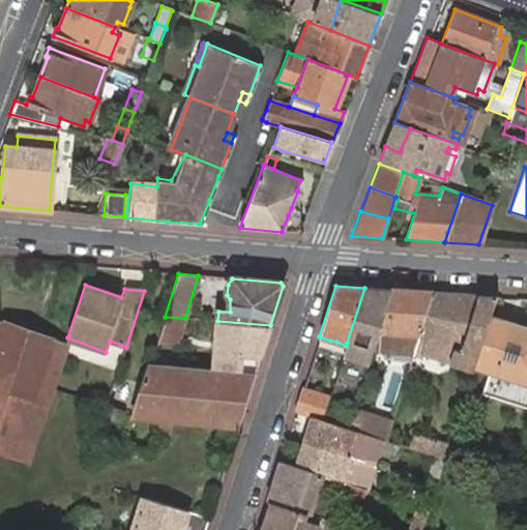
[(391,290),(364,288),(347,343),(354,345),(371,351),(372,351),(372,350),(374,347),(376,339),(379,330),(391,290)]
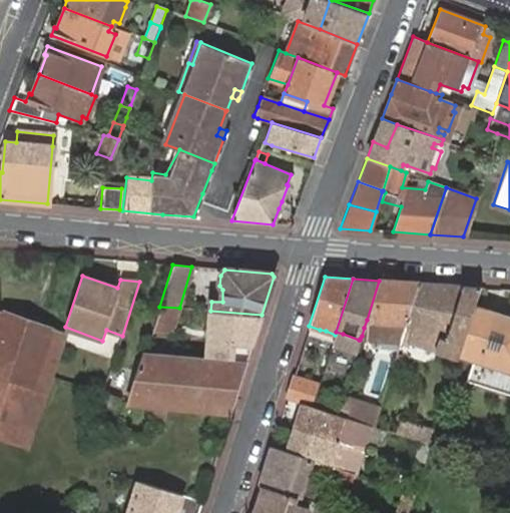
[(417,283),(379,281),(367,320),(364,328),(362,336),(360,339),(400,342),(406,322),(417,283)]
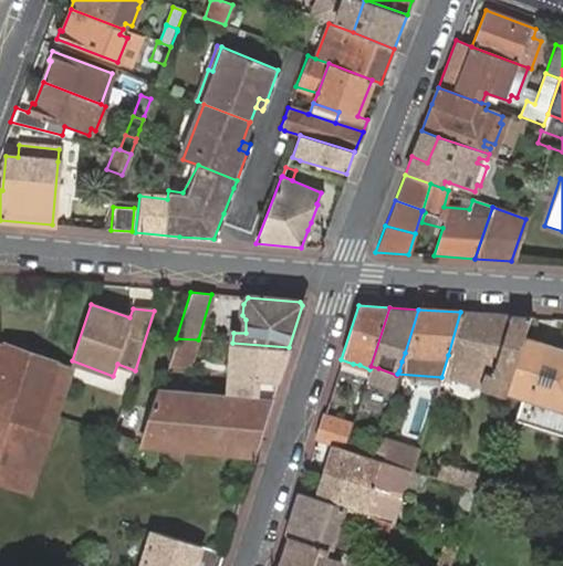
[(510,316),(460,312),(448,355),(441,377),(440,377),(451,380),(452,378),(480,386),(485,373),(491,375),(510,316)]
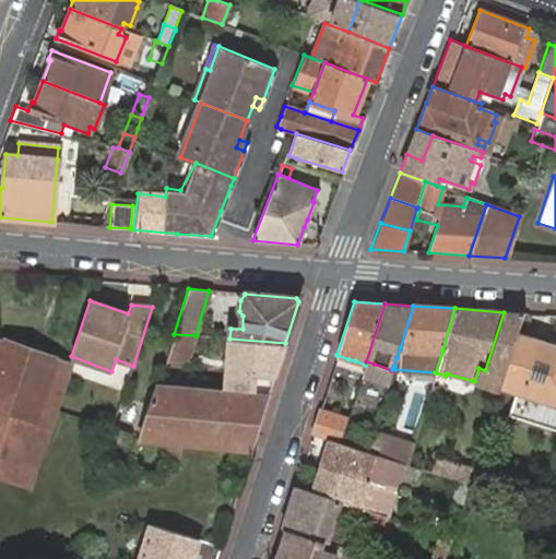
[(516,333),(522,312),(504,312),(485,370),(478,368),(474,381),(498,389),(498,388),(516,333)]
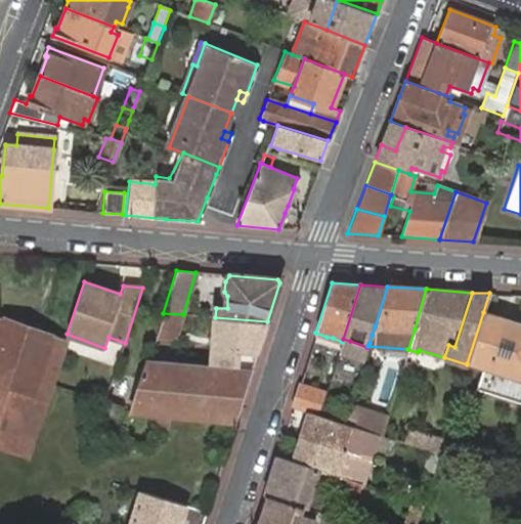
[(467,364),(462,381),(520,399),(520,323),(483,312),(467,363),(467,364)]
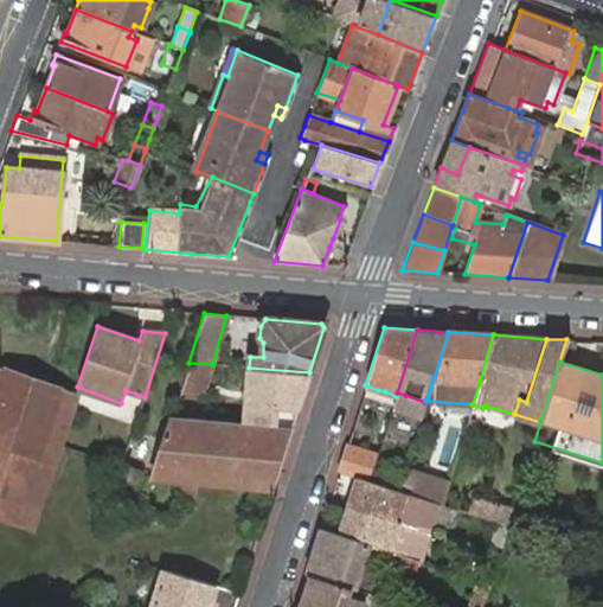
[(212,364),(188,363),(180,391),(203,393),(212,364)]
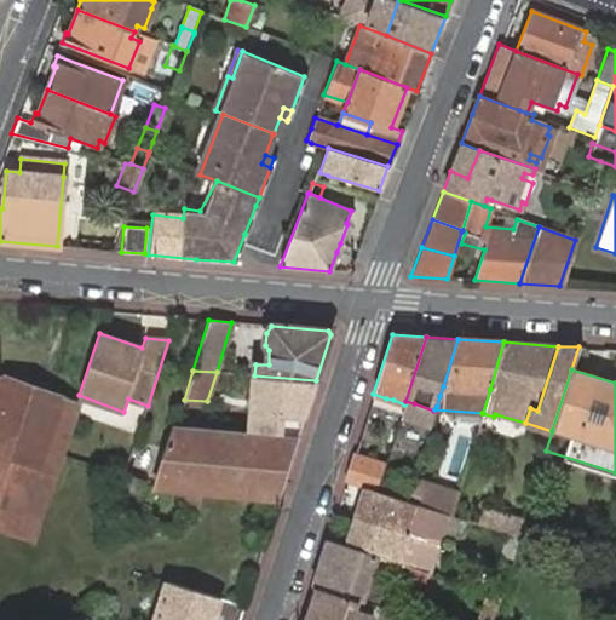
[(0,528),(30,539),(59,454),(68,429),(76,402),(4,375),(3,377),(0,375),(0,528)]
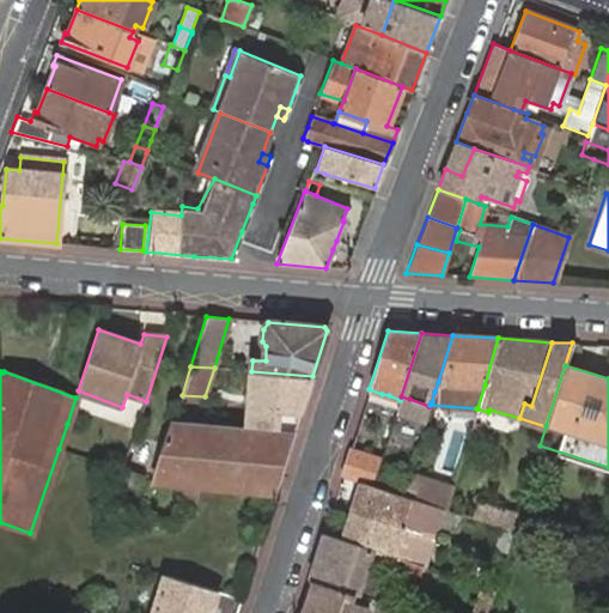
[(250,371),(245,426),(276,429),(294,431),(299,413),(312,376),(251,371),(250,371)]
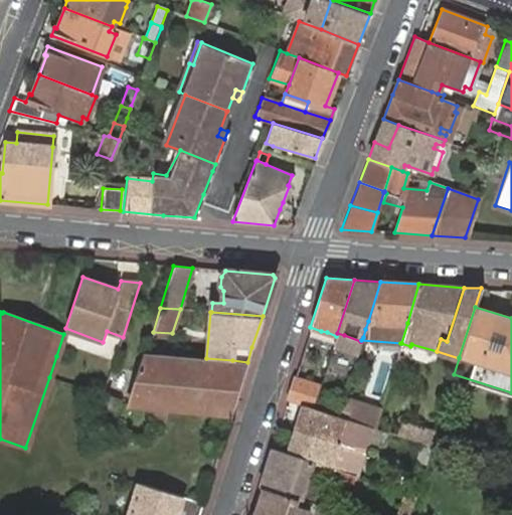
[(344,335),(337,333),(336,336),(333,344),(357,353),(361,341),(360,341),(344,335)]
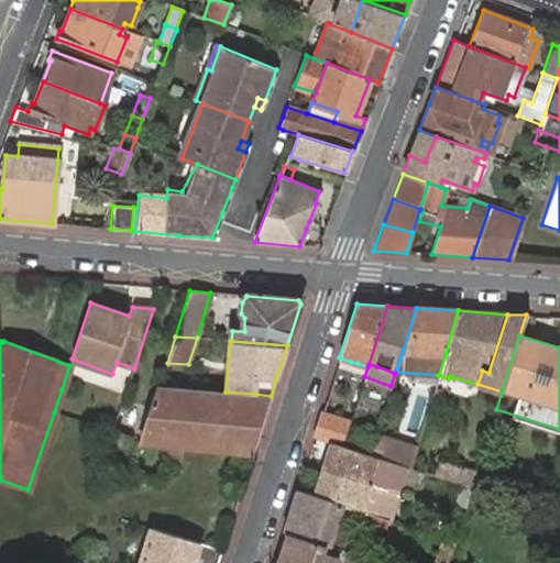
[(140,443),(163,445),(167,446),(169,422),(176,423),(179,389),(158,388),(140,443)]
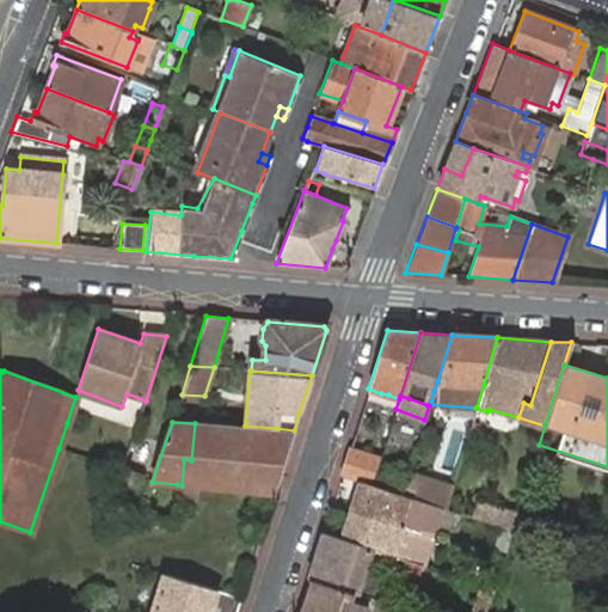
[(182,485),(198,487),(274,493),(293,433),(195,423),(191,460),(184,459),(182,485)]
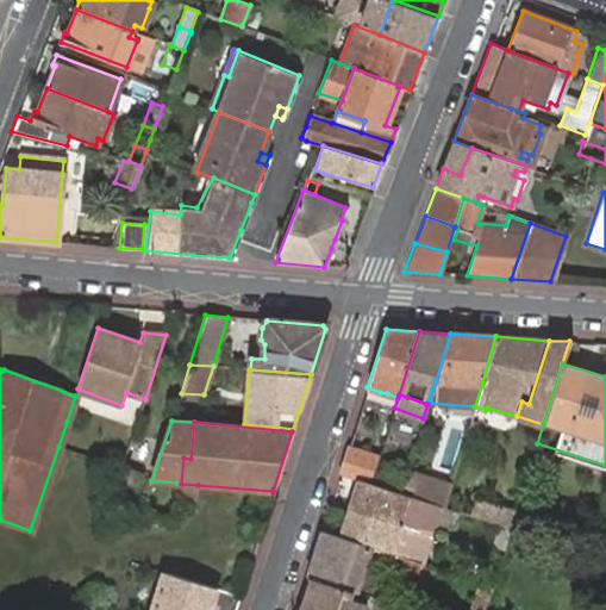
[(379,458),(348,447),(338,475),(356,480),(369,485),(379,458)]
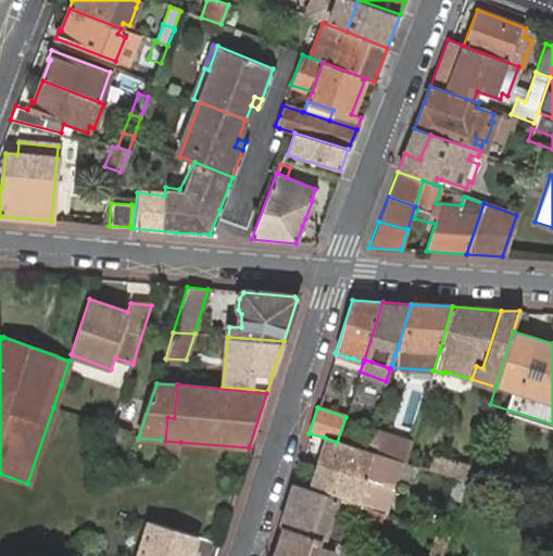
[(369,429),(363,450),(372,453),(382,456),(392,459),(398,462),(404,464),(407,451),(411,443),(369,429)]
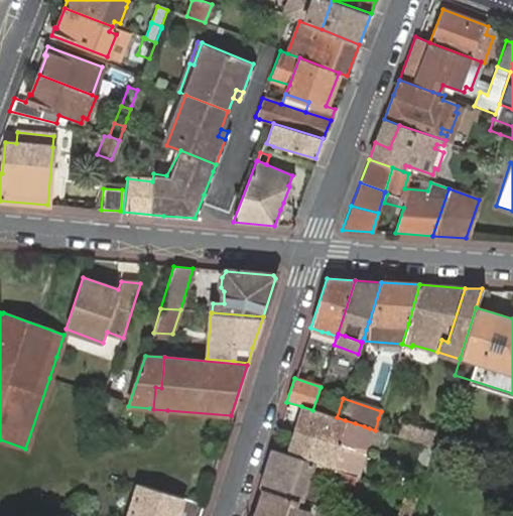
[(312,410),(301,406),(293,430),(362,452),(369,428),(364,426),(355,423),(345,420),(337,417),(312,410)]
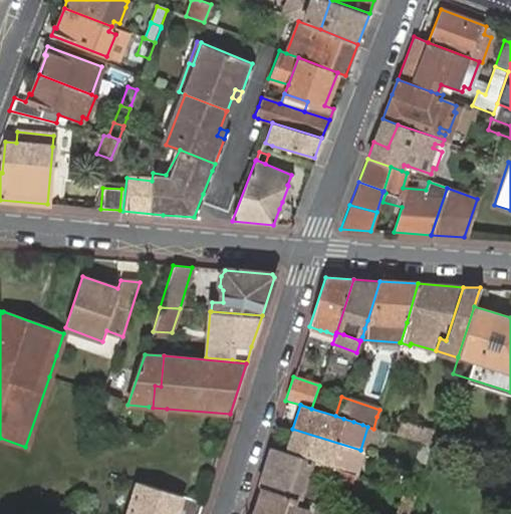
[(149,407),(148,418),(166,420),(167,409),(153,408),(149,407)]
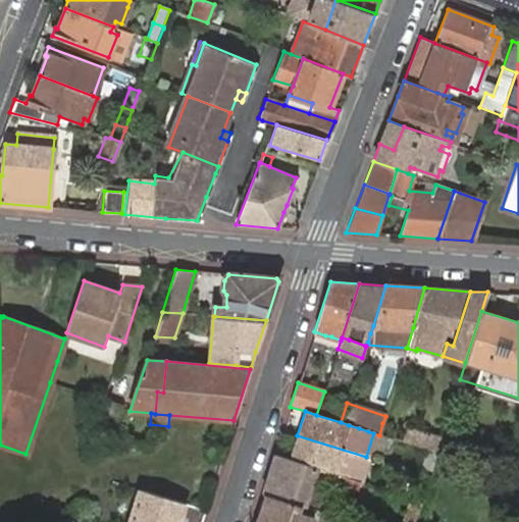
[(418,447),(423,432),(420,431),(407,427),(402,442),(418,447)]
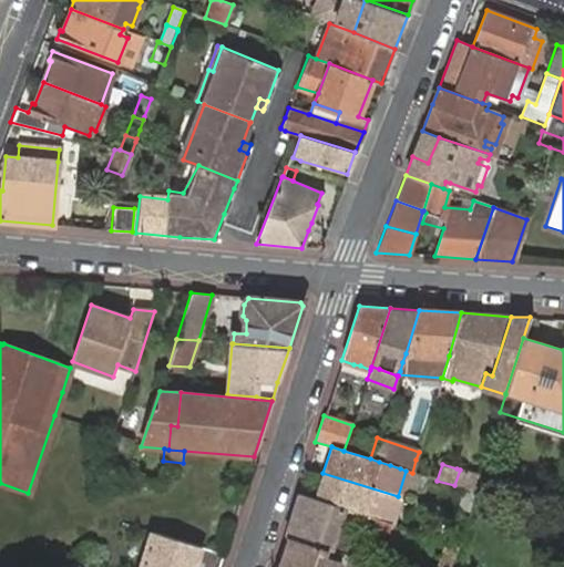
[(462,487),(473,492),(479,476),(460,470),(454,485),(462,487)]
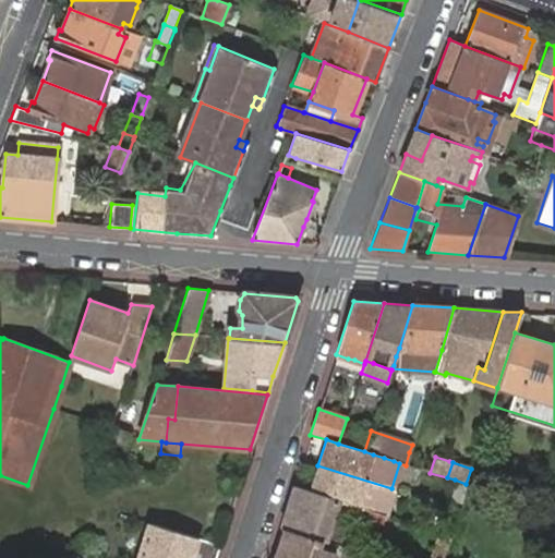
[(384,514),(393,488),(391,488),(317,465),(310,492),(347,502),(348,504),(353,505),(359,507),(382,514),(384,514)]
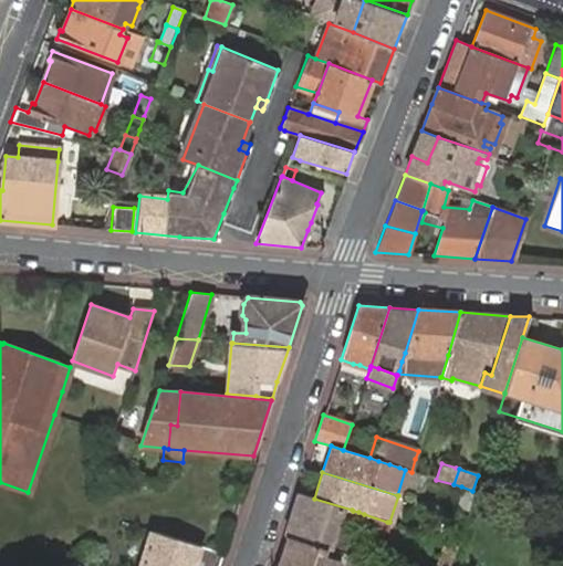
[(456,506),(466,511),(472,491),(461,486),(456,506)]
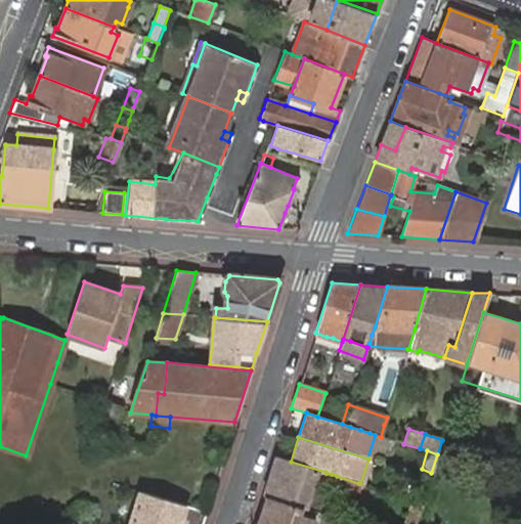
[(275,456),(263,495),(319,514),(321,506),(316,504),(327,473),(326,472),(291,462),(275,456)]
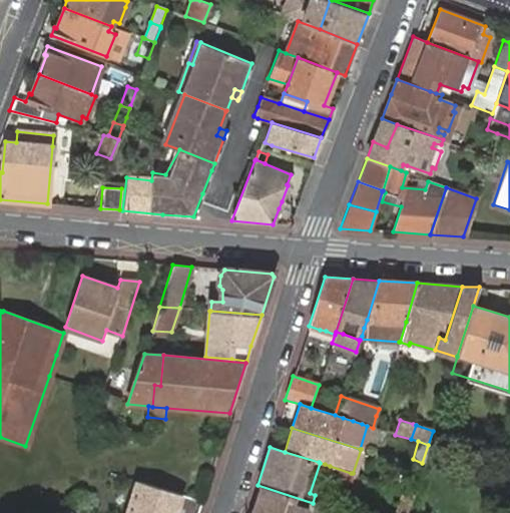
[(310,493),(315,495),(325,464),(320,463),(310,493)]
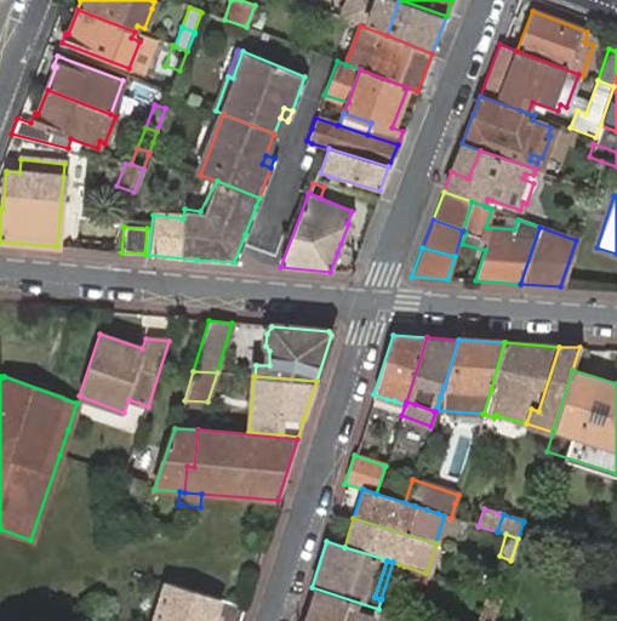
[(212,620),(220,600),(215,598),(167,584),(155,620),(212,620)]
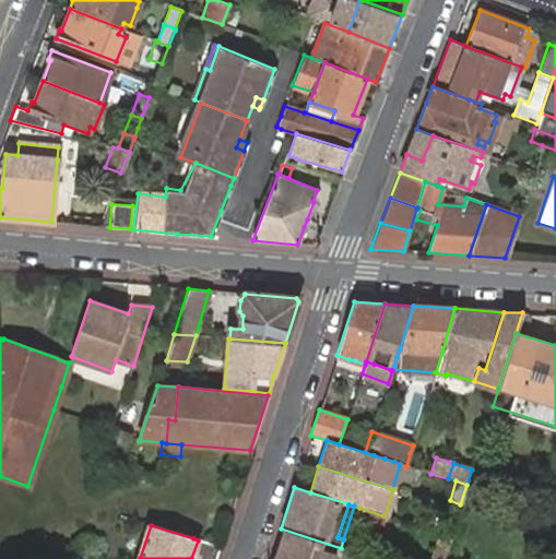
[(281,528),(271,558),(336,558),(341,548),(281,528)]
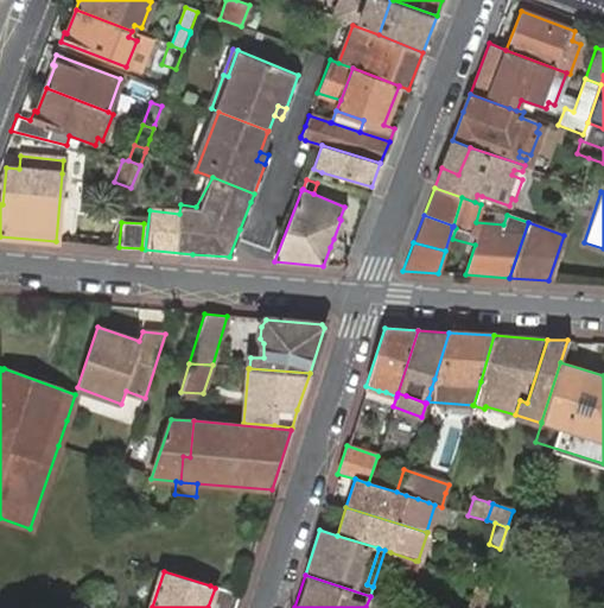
[(471,607),(481,607),(489,583),(481,581),(471,607)]
